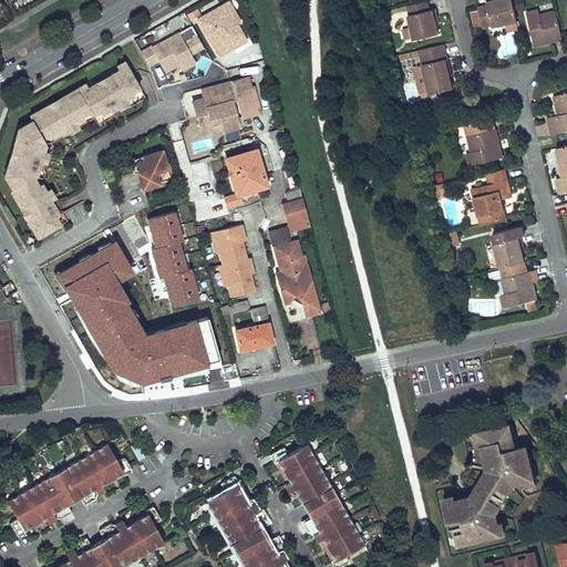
[(485,0),(487,6),(477,8),(482,27),(492,26),(492,27),(505,23),(507,32),(518,29),(512,0),(494,0),(495,0),(494,0),(485,0)]
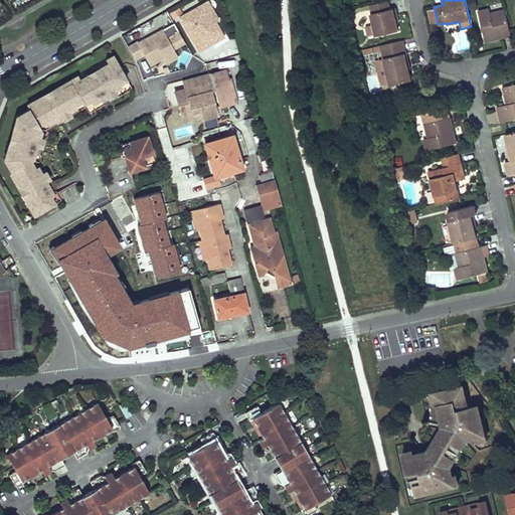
[(217,19),(207,1),(179,17),(195,44),(207,37),(211,43),(222,36),(214,22),(217,19)]
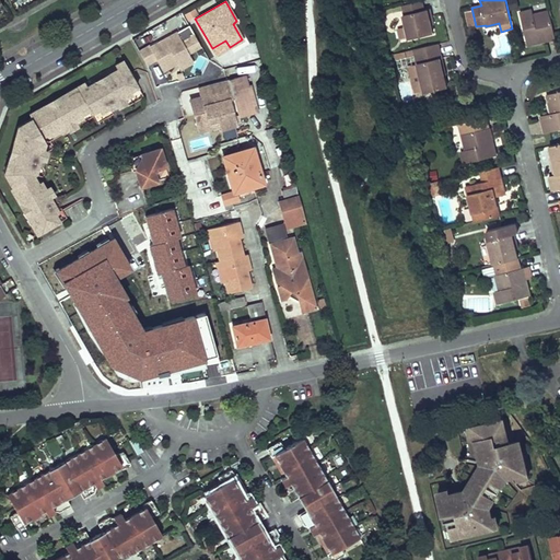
[(429,18),(427,10),(423,10),(421,1),(401,6),(405,15),(403,15),(406,27),(398,28),(400,38),(408,36),(408,39),(433,33),(431,25),(429,18)]
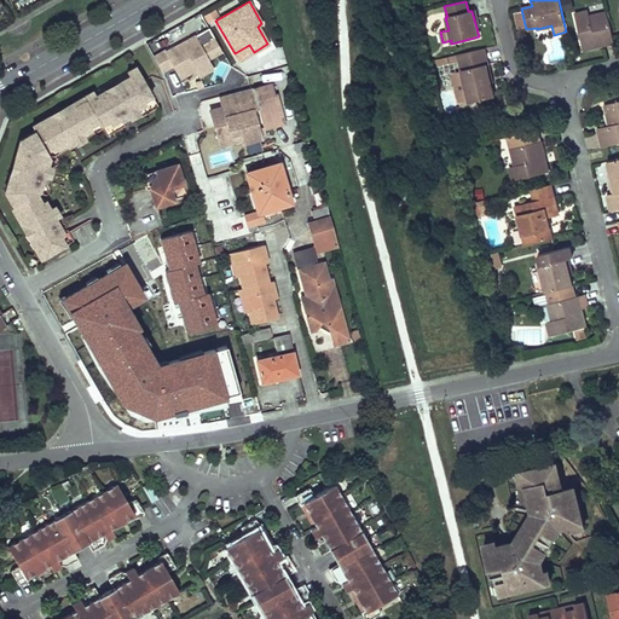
[(613,42),(606,12),(589,16),(588,11),(574,13),(583,50),(594,47),(602,46),(601,40),(603,39),(605,45),(613,42)]
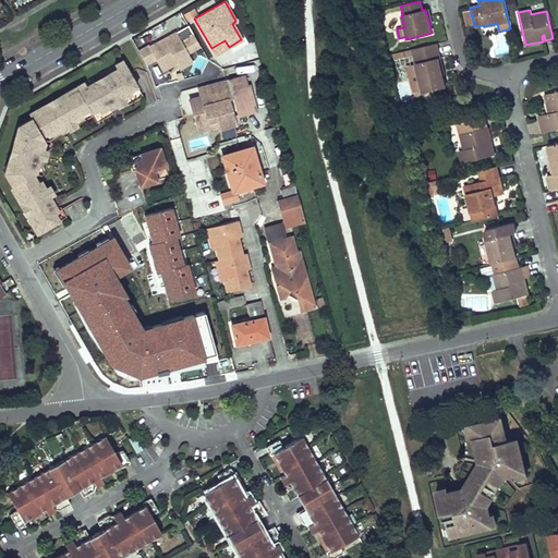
[(202,47),(187,23),(148,46),(148,45),(138,50),(146,63),(155,58),(161,70),(176,61),(189,55),(202,47)]
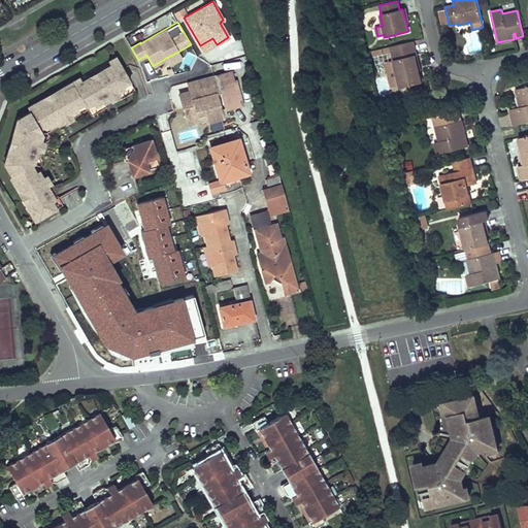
[(217,44),(212,38),(200,45),(203,52),(217,44)]
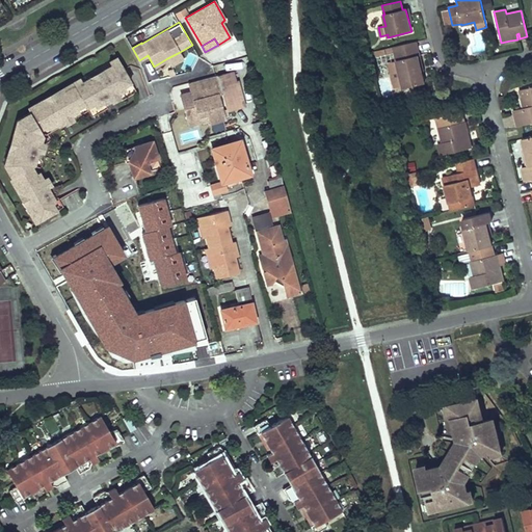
[(476,50),(483,50),(484,40),(476,40),(476,50)]
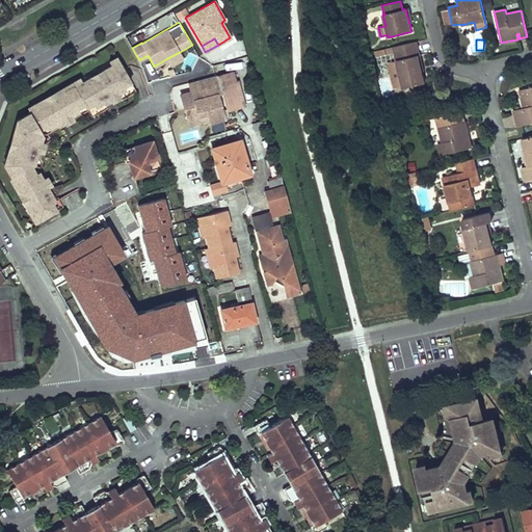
[(375,51),(376,57),(394,53),(397,61),(388,63),(394,88),(403,86),(403,88),(424,83),(422,72),(418,56),(420,55),(416,42),(393,47),(375,51)]
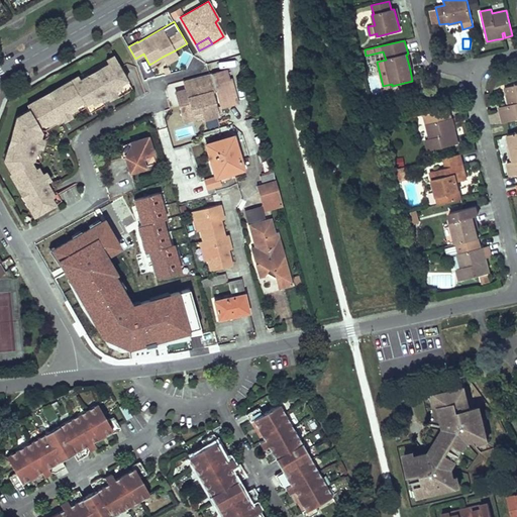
[(237,41),(225,42),(226,56),(238,54),(237,41)]
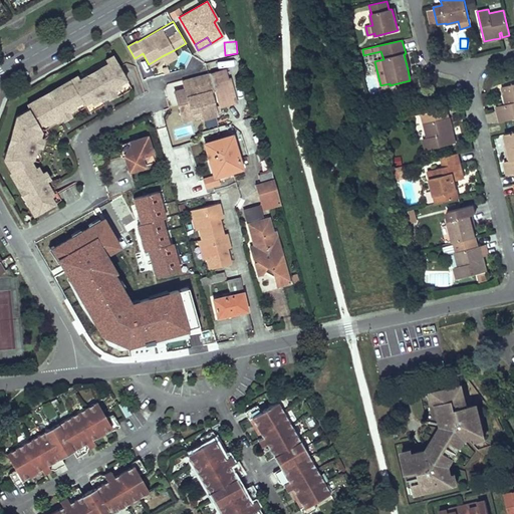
[(177,55),(174,50),(162,56),(166,62),(177,55)]
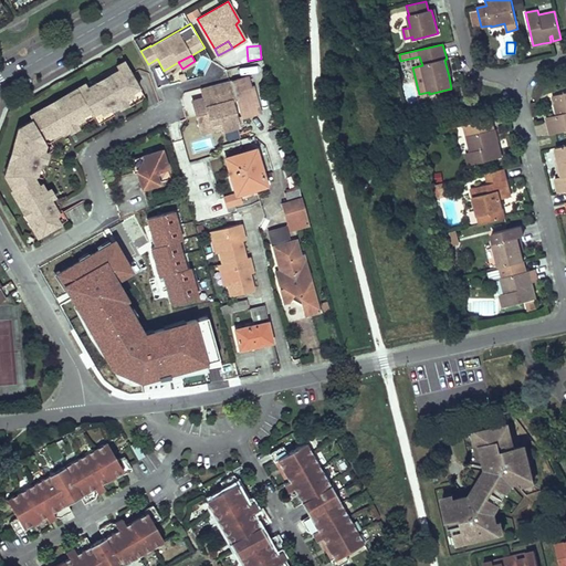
[(34,177),(33,175),(35,167),(32,166),(34,158),(37,149),(40,150),(41,144),(45,142),(43,138),(51,134),(59,128),(58,126),(64,122),(72,117),(74,121),(82,115),(90,111),(92,114),(100,109),(108,105),(106,103),(114,98),(122,94),(123,96),(132,92),(139,87),(124,61),(116,65),(118,70),(121,73),(105,82),(90,91),(87,86),(85,83),(66,94),(69,97),(55,105),(41,113),(40,109),(29,115),(32,119),(18,127),(16,136),(20,137),(16,153),(11,167),(7,166),(4,175),(12,189),(11,190),(17,200),(20,198),(40,187),(38,185),(33,177),(34,177)]
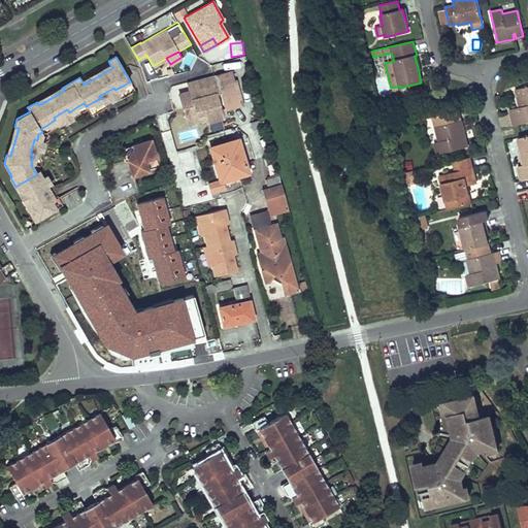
[(96,72),(98,76),(112,68),(110,65),(96,72)]
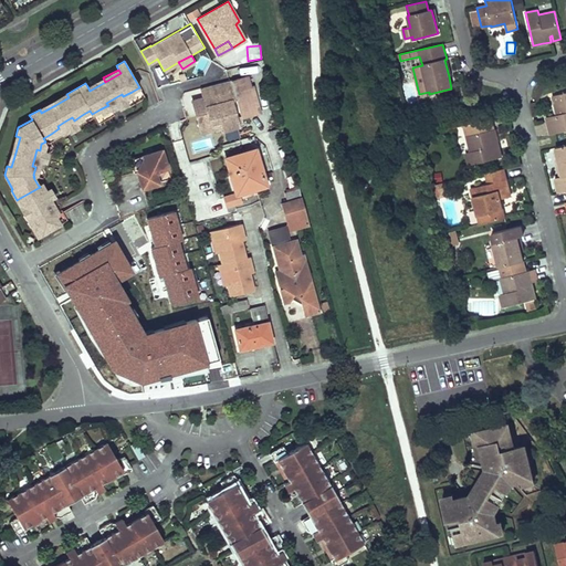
[(222,128),(223,130),(239,126),(236,117),(231,101),(237,100),(241,115),(241,117),(257,113),(247,75),(231,80),(211,85),(213,95),(210,96),(211,100),(206,101),(205,97),(203,97),(192,101),(199,126),(221,121),(222,128)]
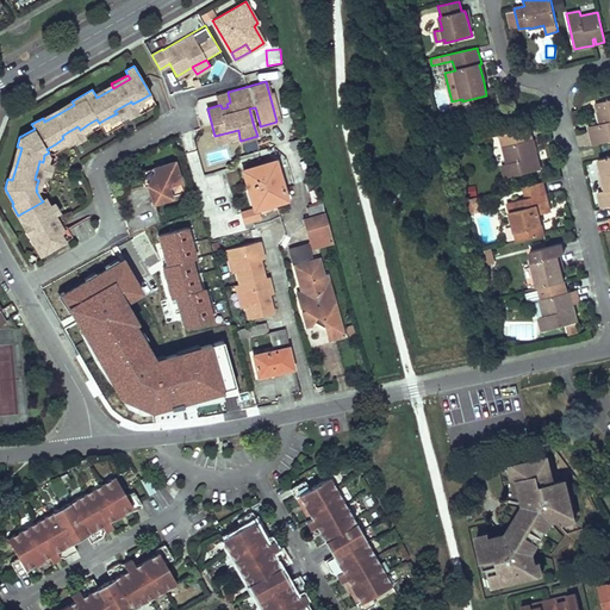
[(97,98),(113,88),(111,83),(94,93),(97,98)]
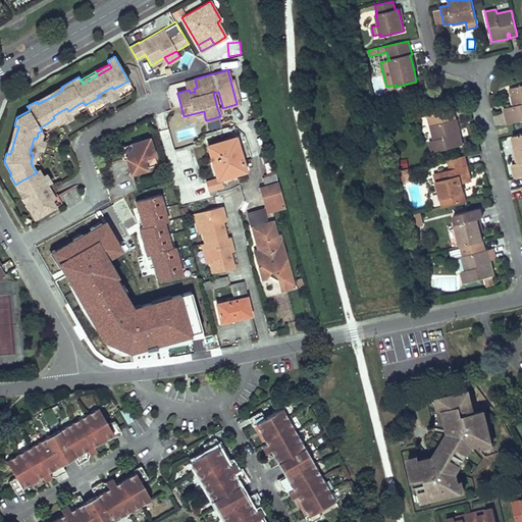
[(194,89),(197,88),(195,79),(186,82),(188,90),(189,90),(194,89)]
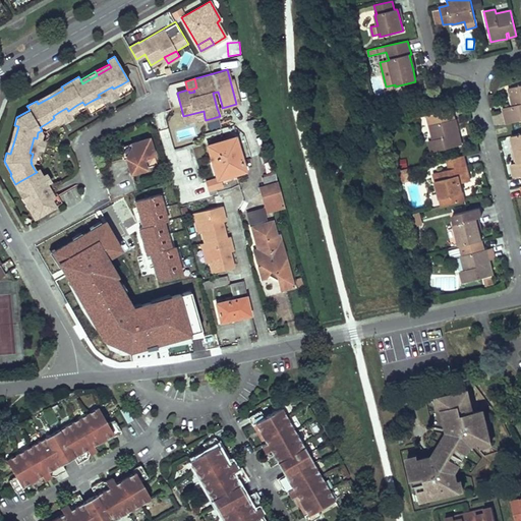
[(520,85),(508,89),(512,106),(503,109),(505,116),(507,124),(520,120),(520,85)]
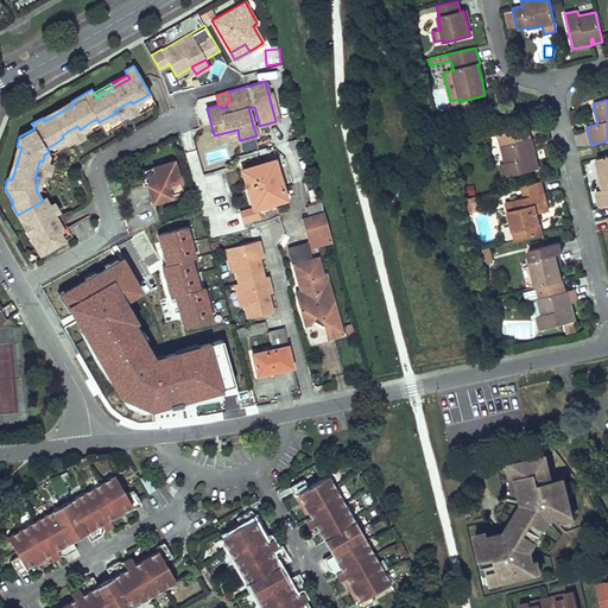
[(57,109),(59,113),(74,105),(71,101),(57,109)]
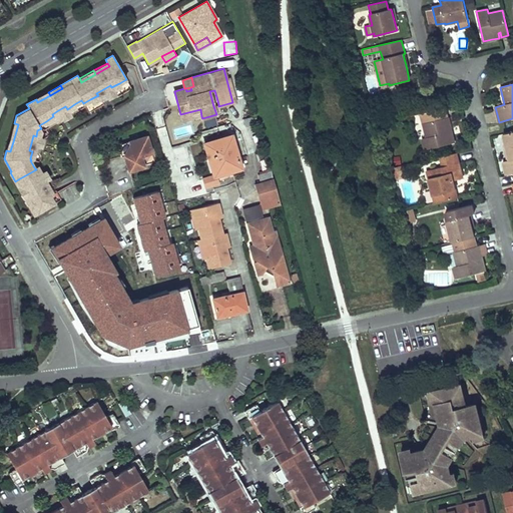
[(111,87),(110,85),(103,89),(108,98),(115,94),(113,90),(111,87)]
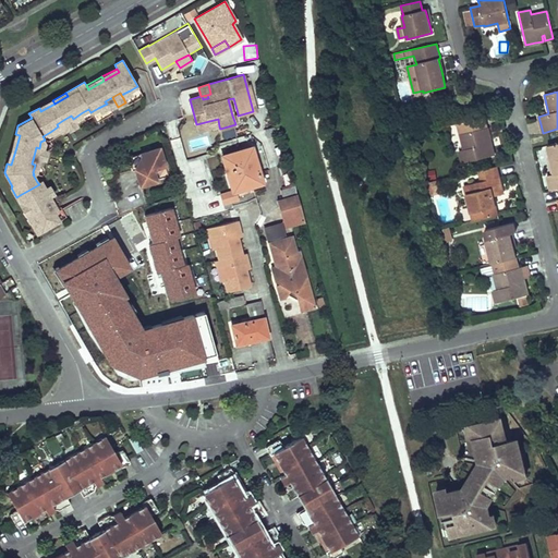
[(118,107),(112,97),(105,101),(107,104),(108,107),(110,111),(118,107)]
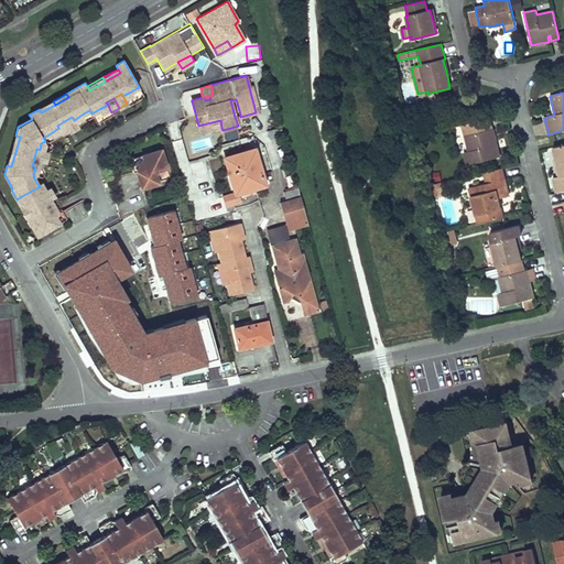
[(41,112),(55,105),(53,101),(40,109),(41,112)]
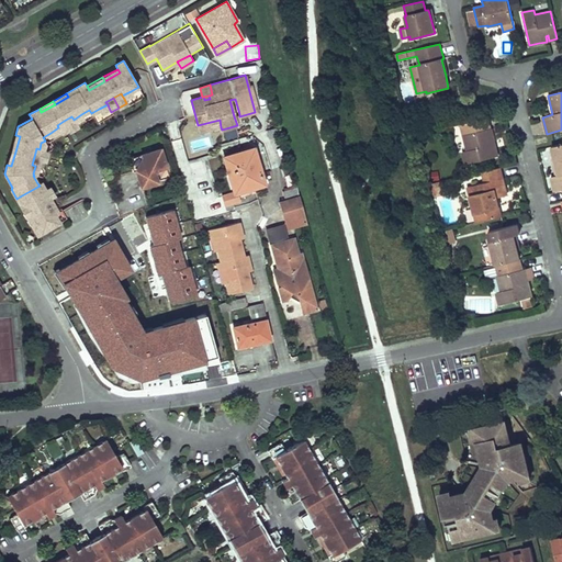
[(70,132),(78,127),(75,123),(74,120),(71,116),(64,121),(69,131),(70,132)]
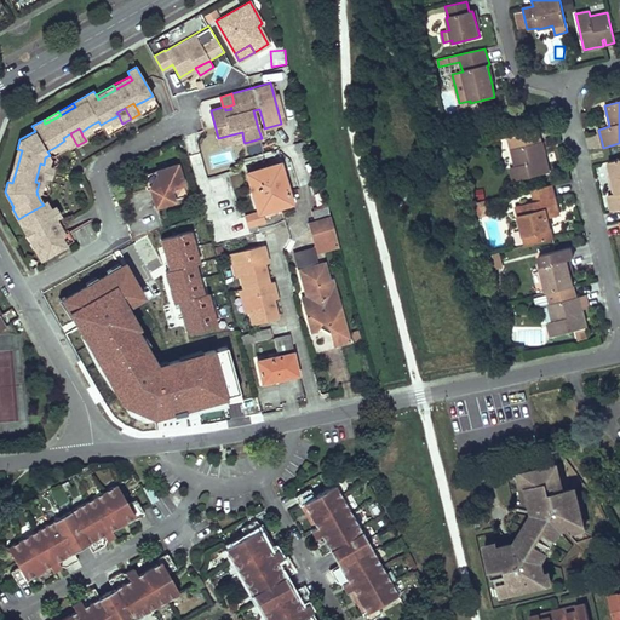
[(244,141),(242,132),(218,138),(220,147),(244,141)]
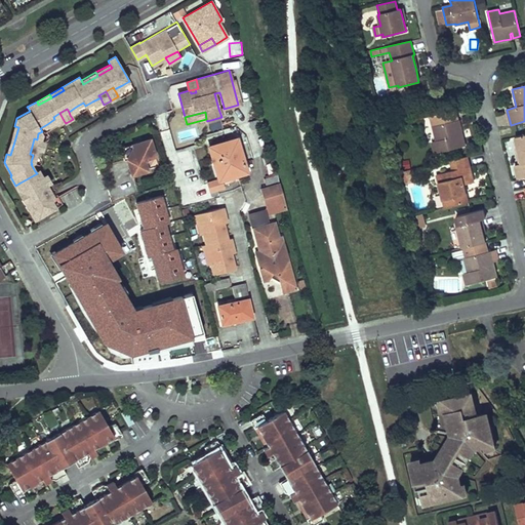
[(432,143),(435,154),(466,147),(462,135),(461,130),(456,131),(456,129),(460,127),(458,120),(454,121),(451,112),(431,116),(436,142),(432,143)]
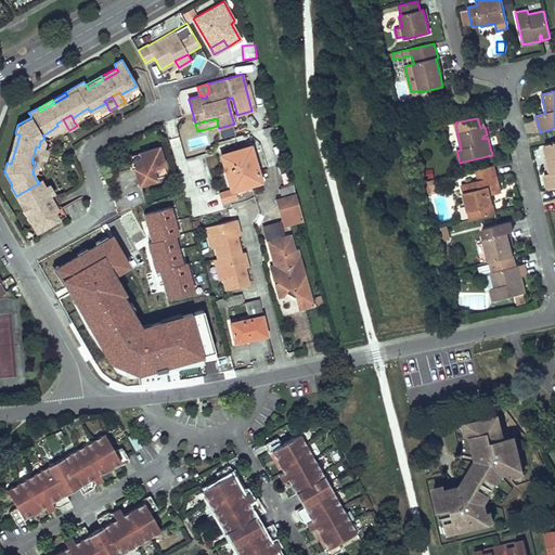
[(63,119),(56,124),(57,126),(60,129),(62,133),(68,129),(63,119)]
